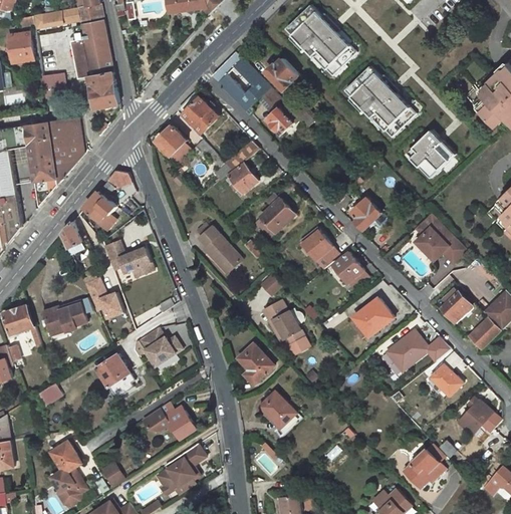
[(97,0),(75,0),(76,8),(98,4),(97,0)]
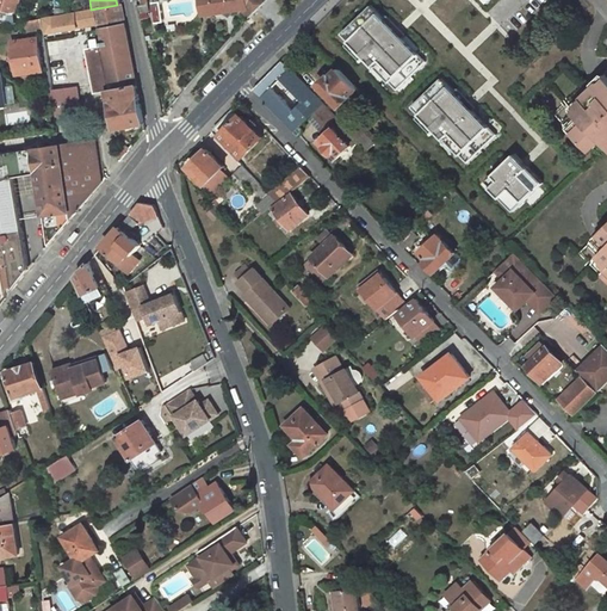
[(198,0),(202,14),(247,6),(247,19),(265,0),(198,0)]
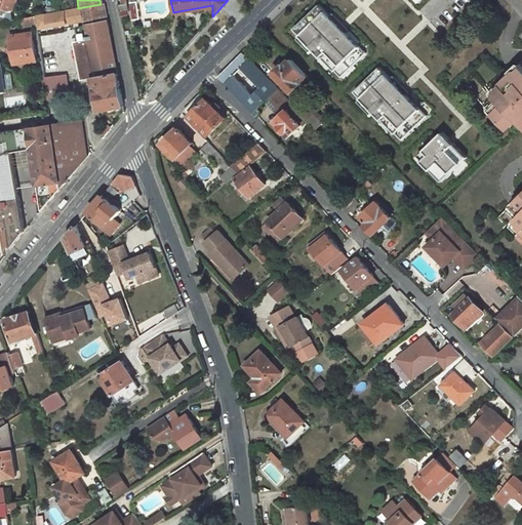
[(136,1),(128,2),(131,19),(139,18),(136,1)]
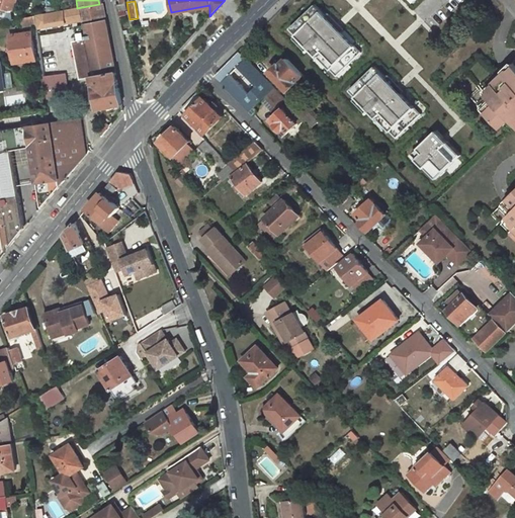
[(123,3),(113,4),(115,11),(124,9),(123,3)]
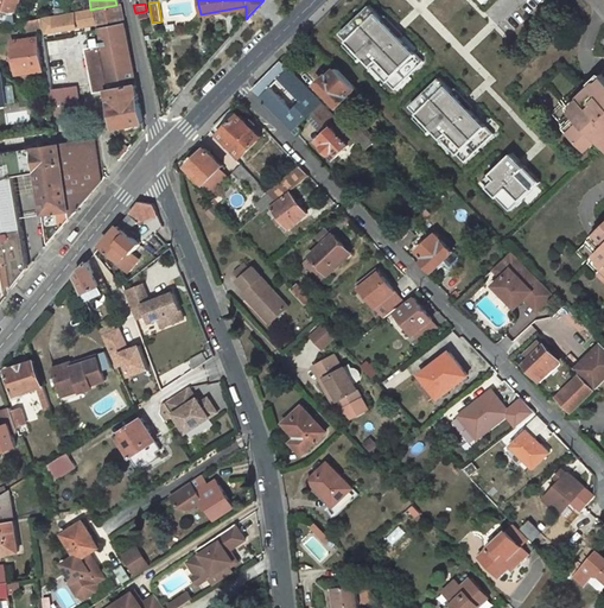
[(116,5),(90,10),(93,26),(94,32),(121,27),(116,5)]
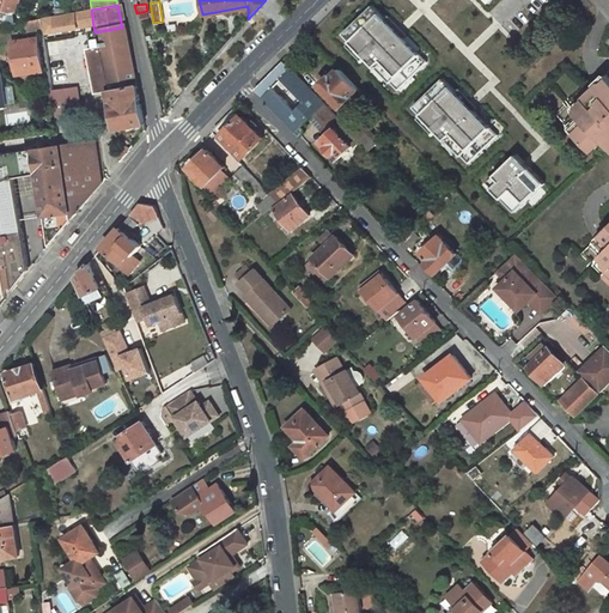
[(364,30),(349,43),(396,93),(426,65),(372,7),(357,22),(364,30)]
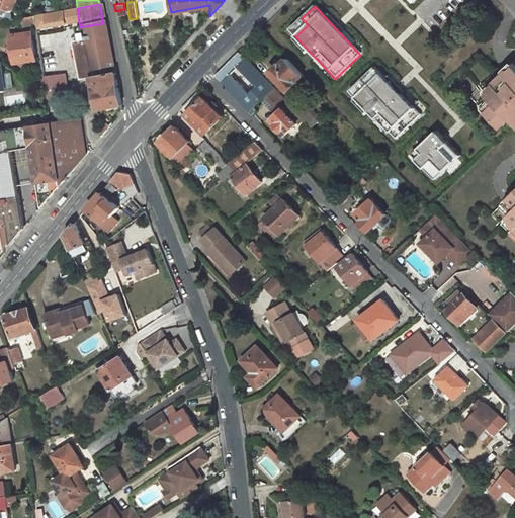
[(77,8),(32,17),(33,24),(34,30),(79,22),(77,8)]
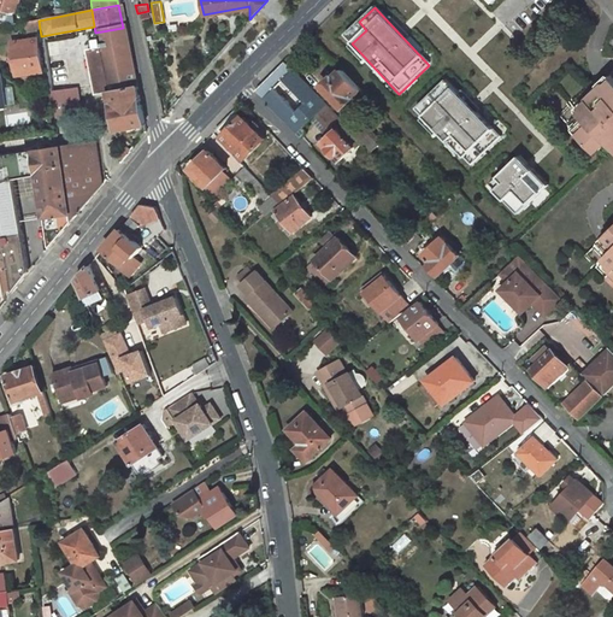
[(39,21),(23,23),(24,33),(40,29),(39,21)]
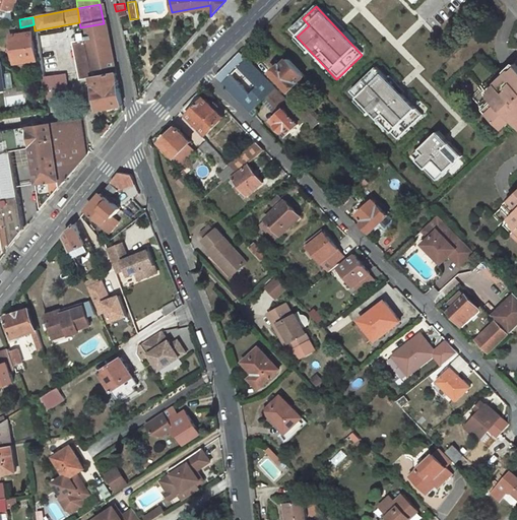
[(291,30),(297,37),(309,25),(303,18),(291,30)]
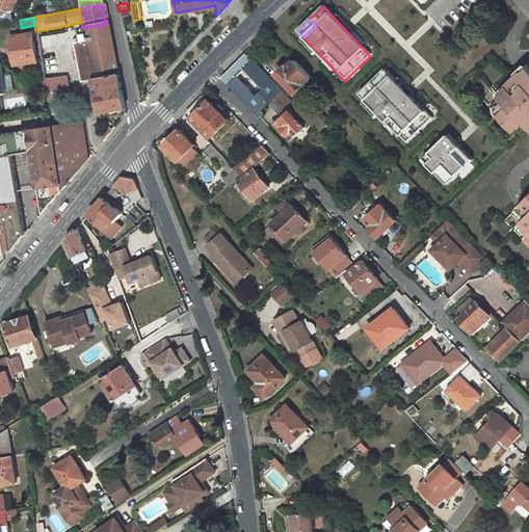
[(106,24),(82,28),(93,79),(115,75),(106,24)]
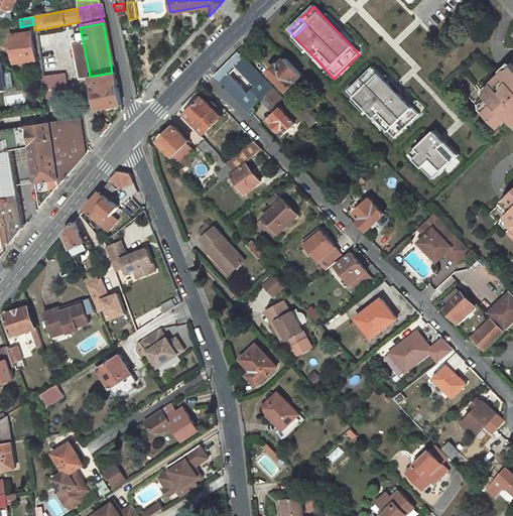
[(80,27),(72,28),(75,42),(70,42),(75,73),(77,80),(90,77),(80,27)]
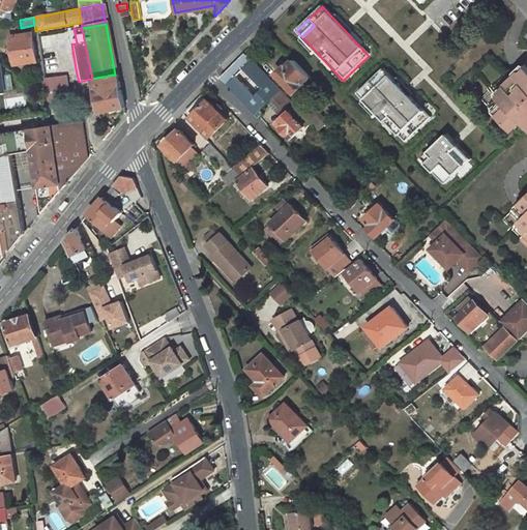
[(30,34),(7,38),(13,67),(35,64),(30,34)]
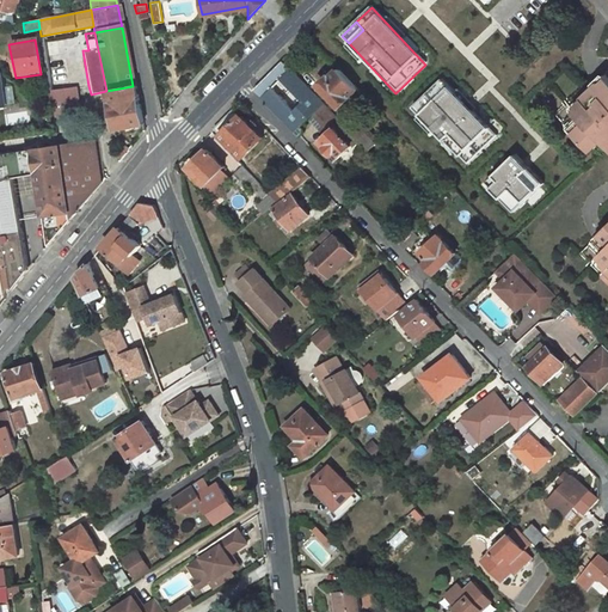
[(251,90),(292,134),(307,117),(321,104),(280,61),(251,90)]
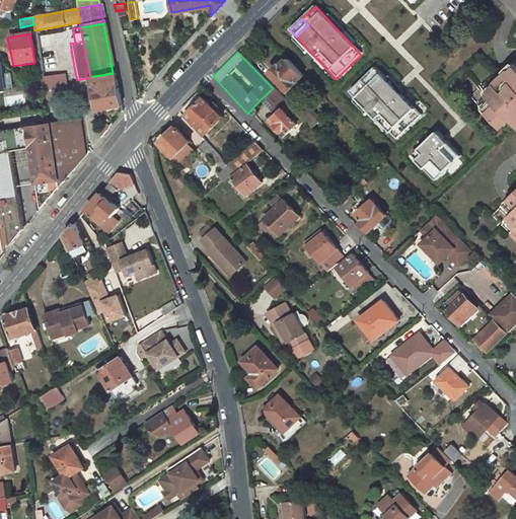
[(278,65),(269,73),(287,92),(292,87),(295,90),(298,86),(296,83),(302,77),(286,60),(279,66),(278,65)]
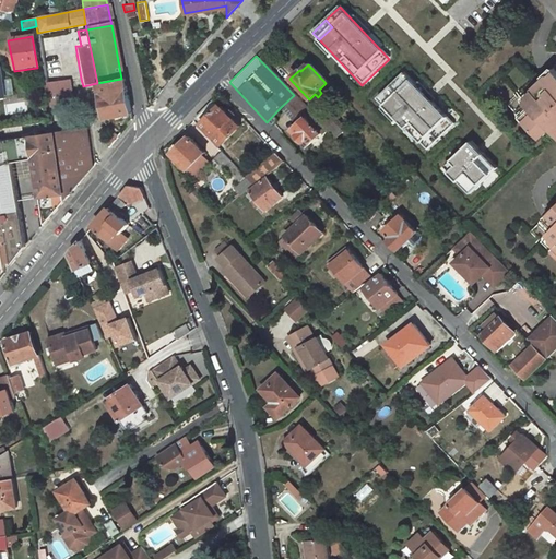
[(537,78),(506,107),(536,139),(546,129),(555,139),(555,67),(541,81),(537,78)]
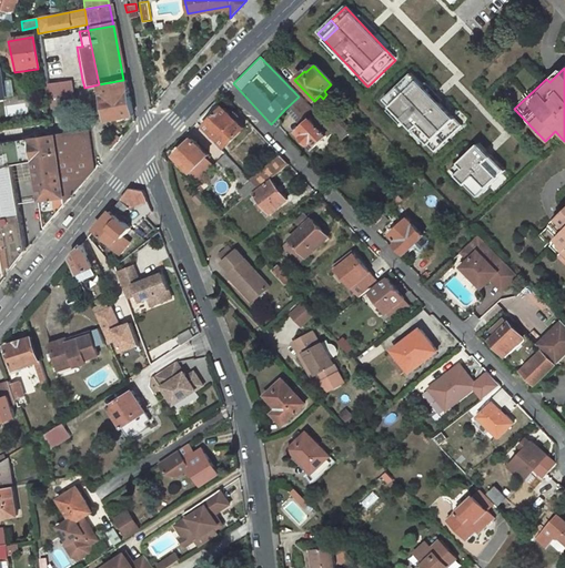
[(395,89),(402,95),(389,109),(433,154),(461,129),(410,75),(395,89)]
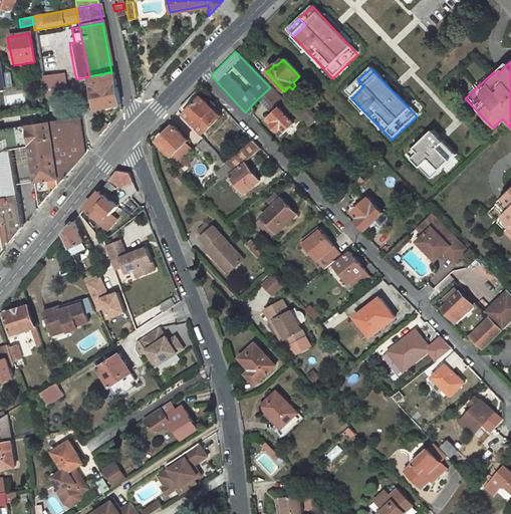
[(111,72),(89,76),(91,88),(89,88),(93,108),(117,103),(111,72)]
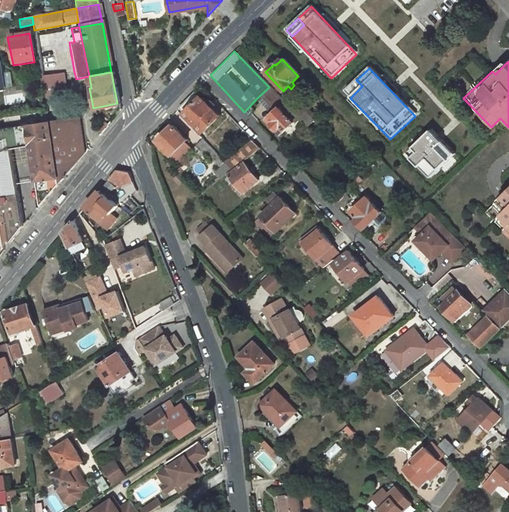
[(62,74),(41,77),(42,80),(43,91),(45,105),(66,101),(62,74)]
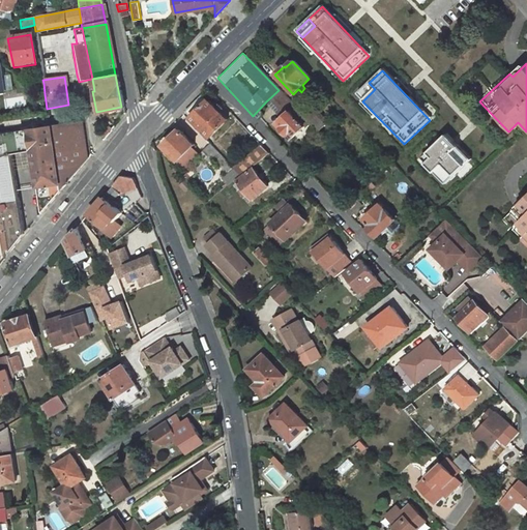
[(362,101),(375,89),(369,83),(356,94),(362,101)]
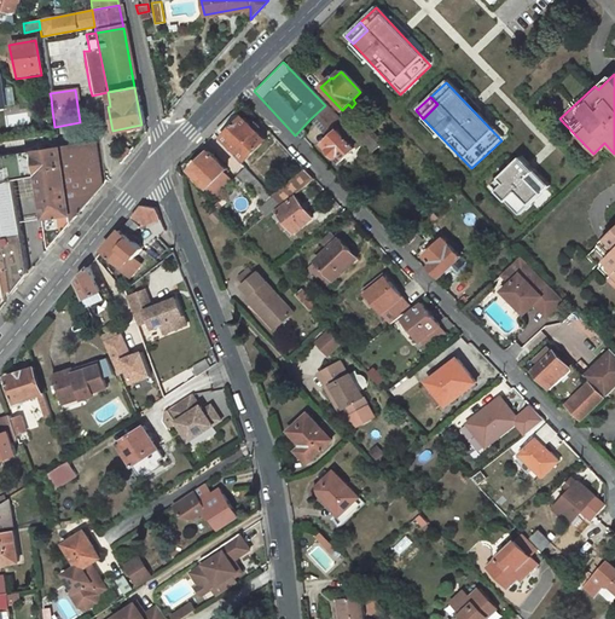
[(325,105),(311,119),(324,132),(329,127),(334,133),(321,144),(338,163),(359,143),(352,134),(325,105)]
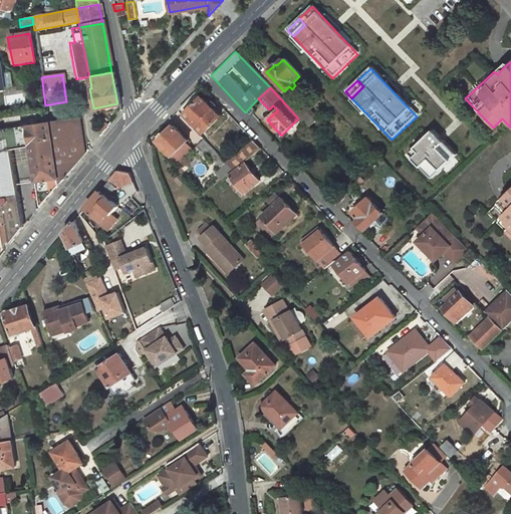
[(201,136),(220,116),(195,91),(179,107),(186,114),(183,117),(201,136)]
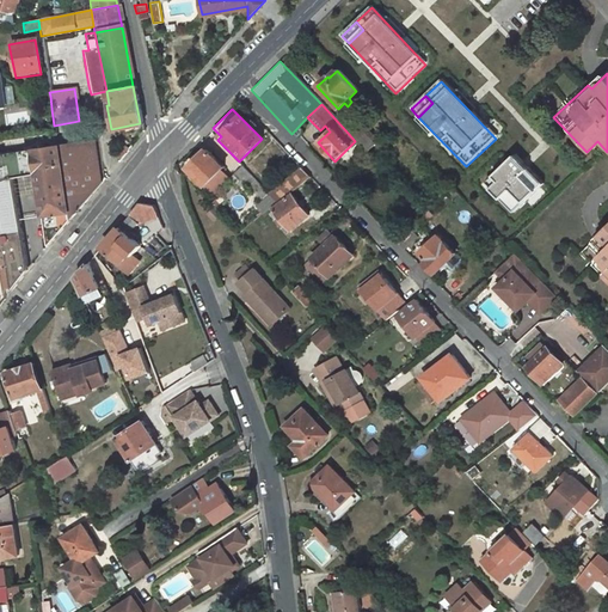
[(56,135),(0,142),(0,147),(56,140),(56,135)]
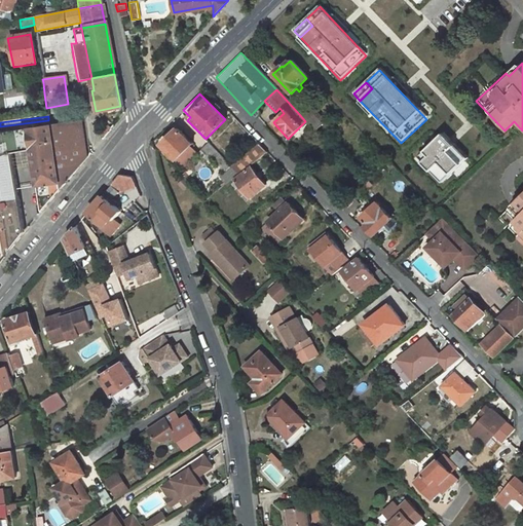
[(79,119),(49,123),(60,190),(85,158),(79,119)]
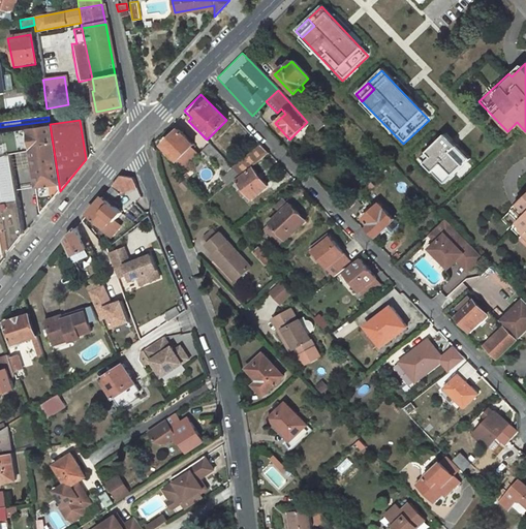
[(334,130),(327,122),(317,131),(325,138),(334,130)]
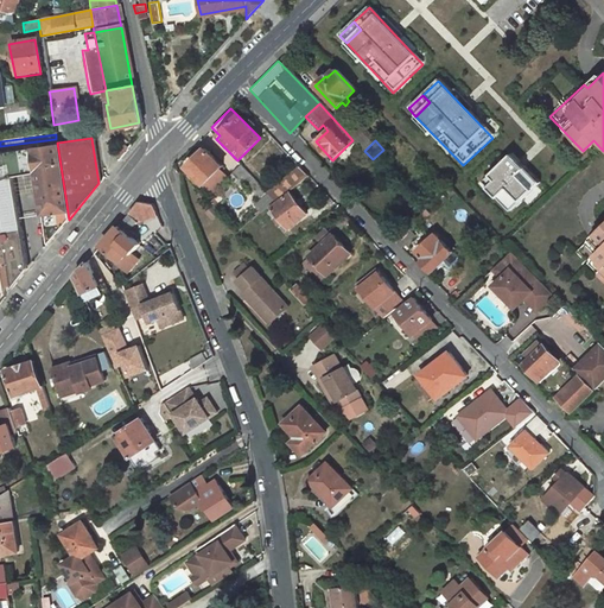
[(57,143),(30,147),(35,173),(46,246),(69,220),(57,143)]
